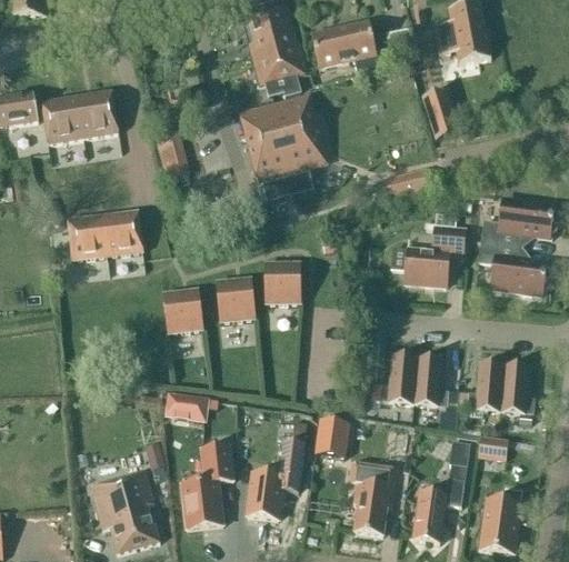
[(13,0),(12,12),(47,14),(48,0),(13,0)]
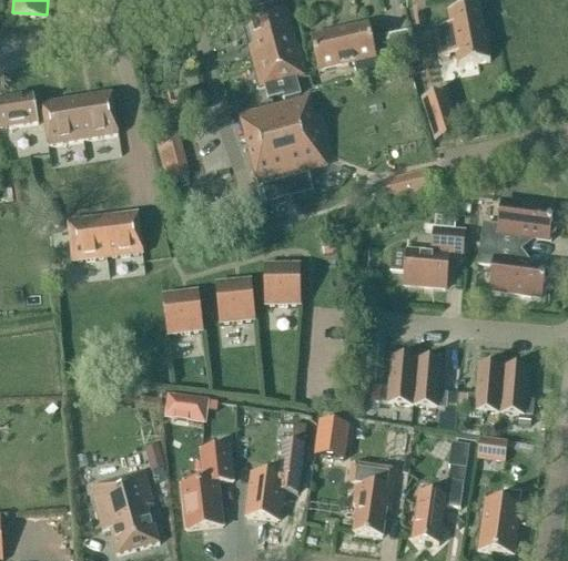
[(483,22),(479,2),(447,8),(449,20),(432,23),(437,54),(455,51),(457,63),(489,58),(486,37),(483,37),(480,23),(483,22)]
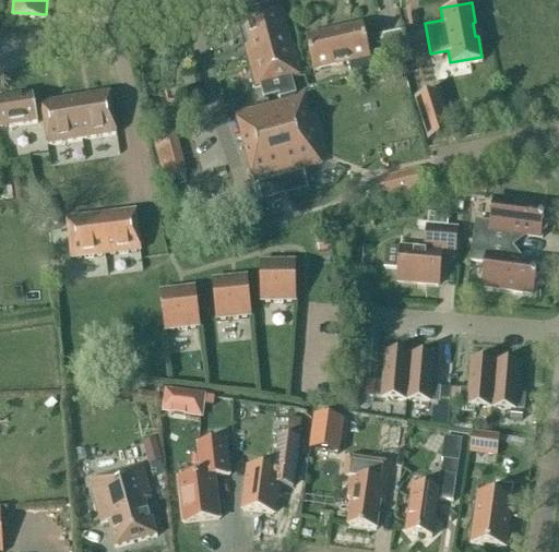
[(282,4),(244,14),(253,51),(247,54),(256,83),(260,82),(263,94),(278,90),(280,93),(295,90),(290,74),(301,71),(294,40),(292,42),(282,4)]
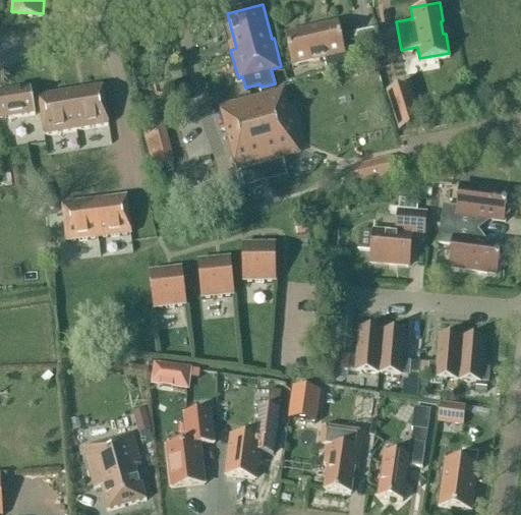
[(343,49),(337,19),(285,31),(292,63),(326,55),(328,66),(331,65),(348,61),(360,58),(357,46),(343,49)]
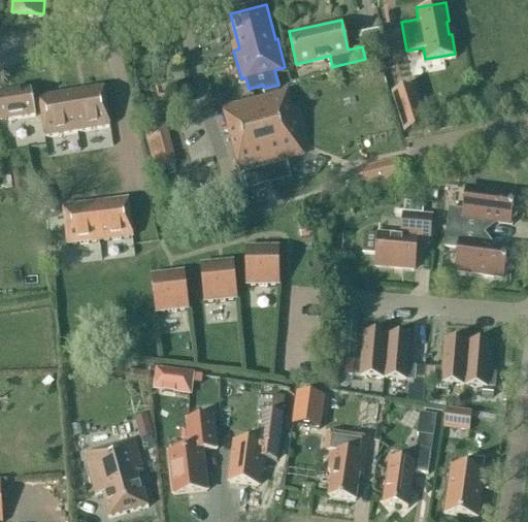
[(386,25),(364,26),(366,47),(387,46),(386,25)]
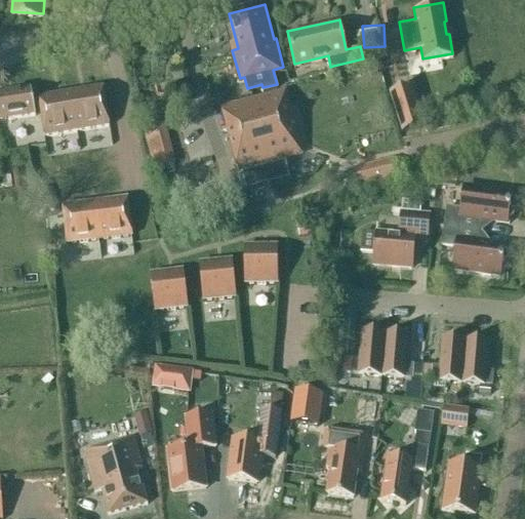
[(351,62),(333,66),(336,77),(353,73),(351,62)]
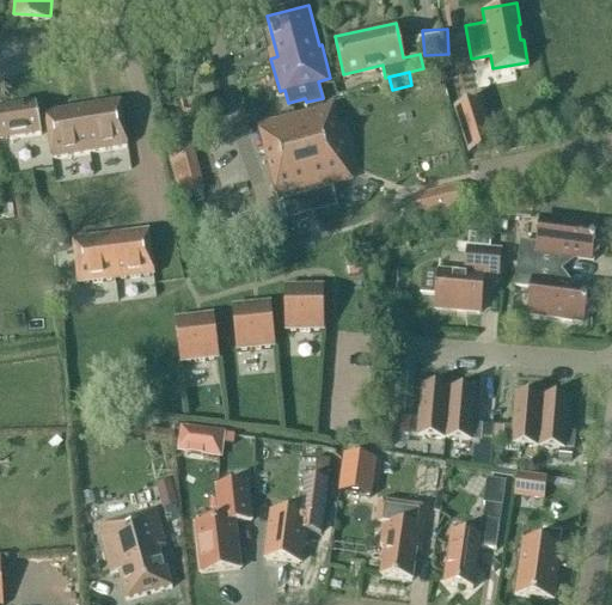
[(202,91),(200,92),(203,103),(214,101),(212,89),(202,91)]
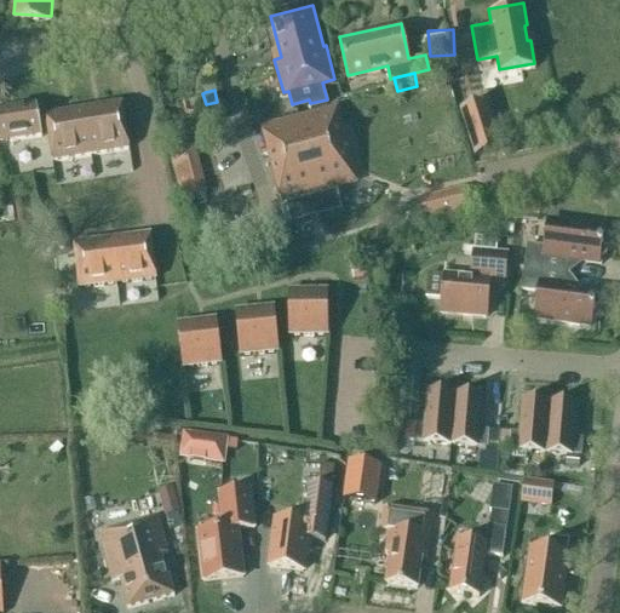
[(484,96),(459,104),(474,152),(500,144),(484,96)]
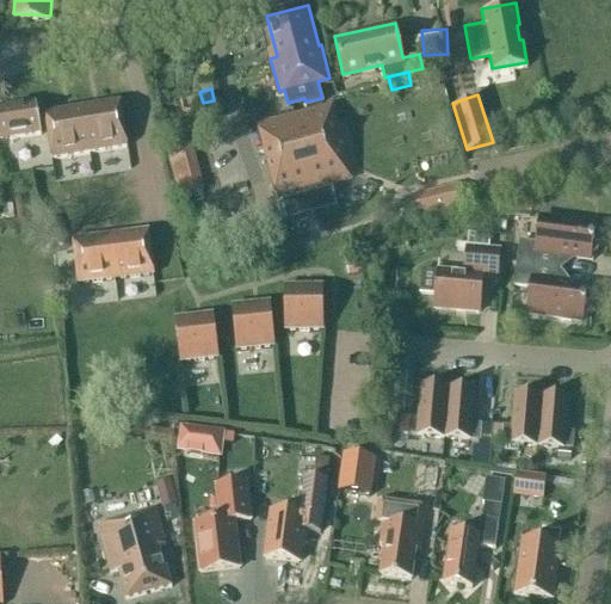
[(119,96),(43,108),(51,155),(127,142),(119,96)]
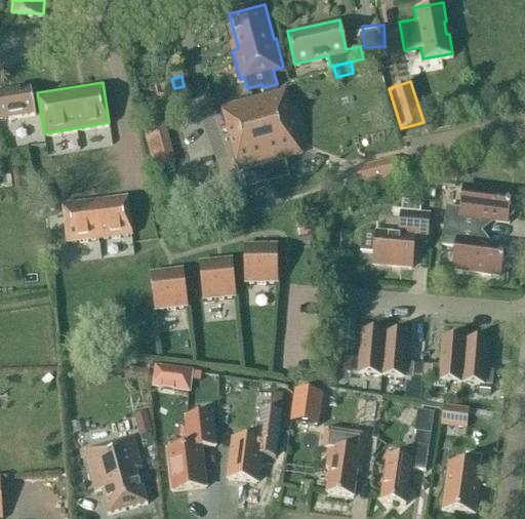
[(31,84),(0,88),(0,116),(36,111),(31,84)]
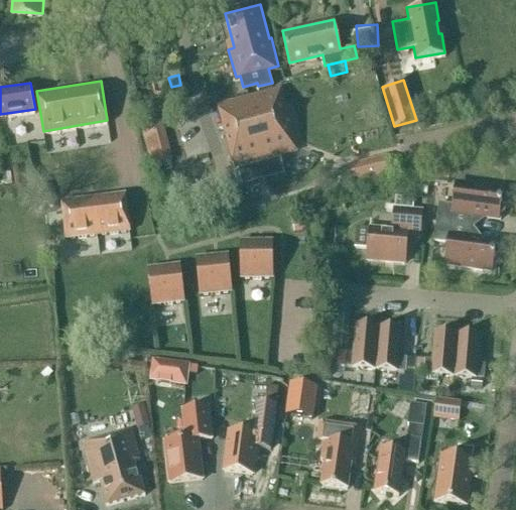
[(280,85),(218,102),(239,182),(241,182),(240,179),(284,167),(284,170),(285,170),(280,151),(297,146),(280,85)]
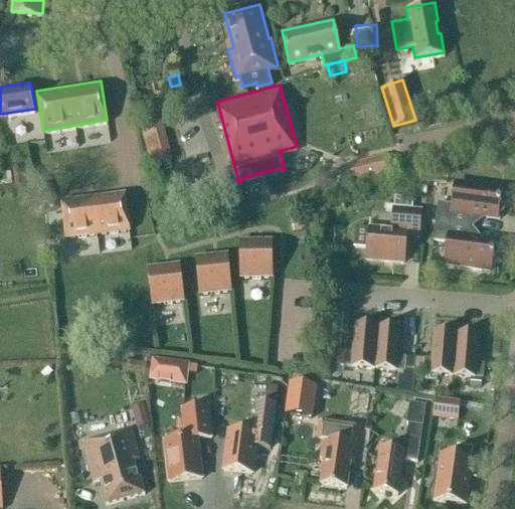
[(146,120),(140,121),(150,161),(172,155),(162,116),(155,117),(154,112),(145,114),(146,120)]
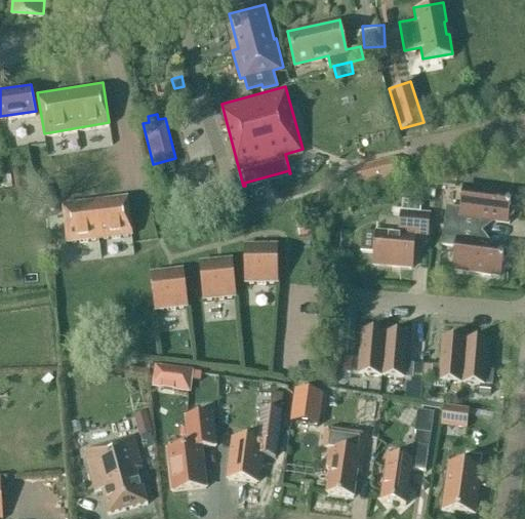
[(398,173),(394,157),(364,165),(368,181),(398,173)]
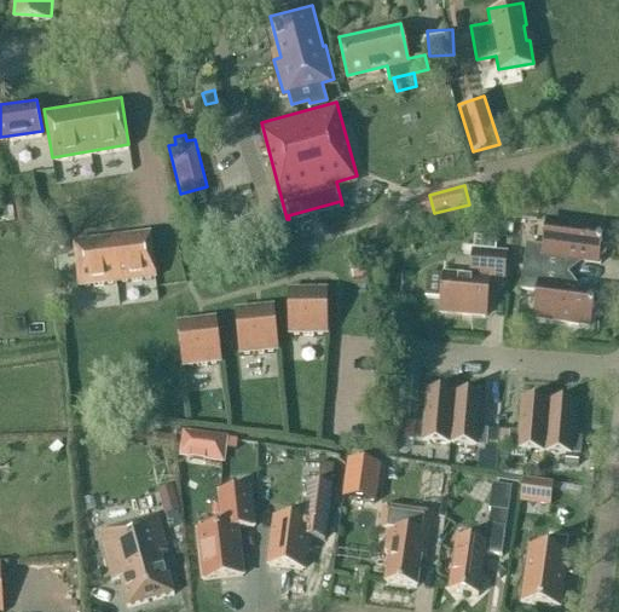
[(524,263),(568,269),(570,254),(601,259),(601,254),(599,250),(600,244),(603,242),(601,238),(602,224),(548,217),(544,242),(527,240),(524,263)]
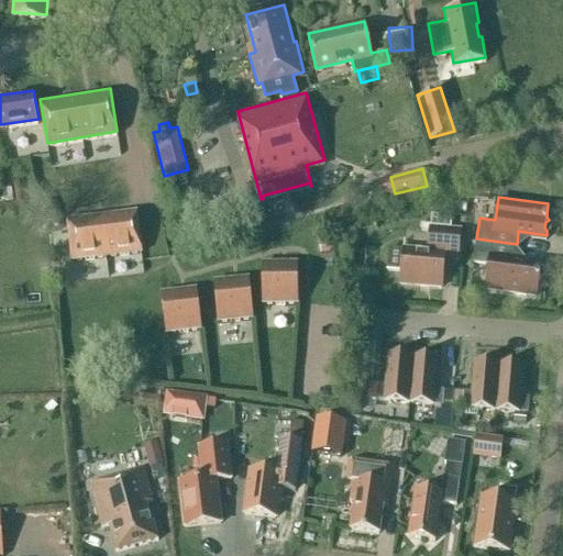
[(135,209),(66,217),(70,257),(140,249),(135,209)]
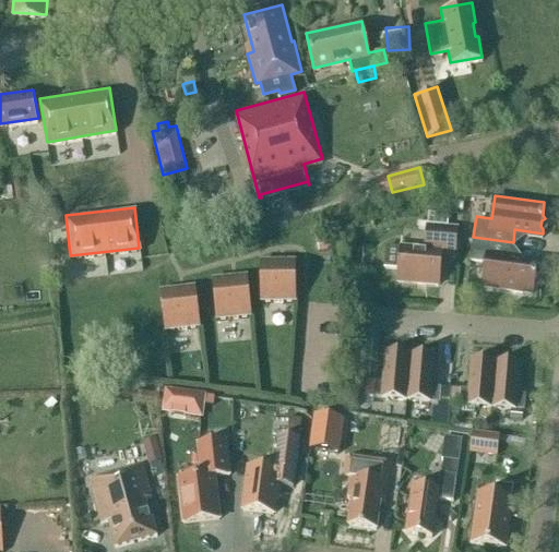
[(385,244),(383,264),(399,265),(397,276),(439,280),(441,252),(455,253),(458,224),(447,223),(448,211),(428,208),(428,213),(428,218),(417,217),(417,224),(427,225),(427,226),(425,247),(401,244),(400,247),(385,244)]
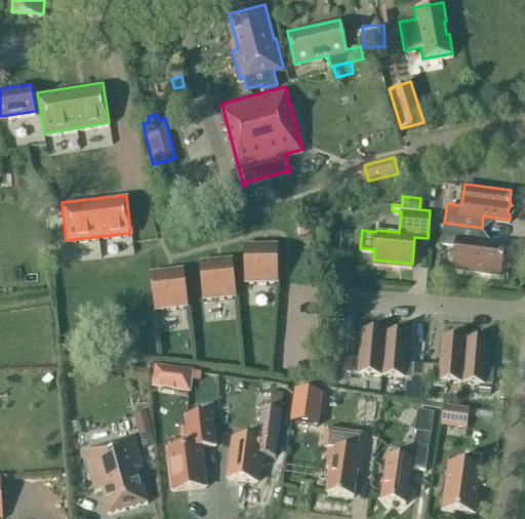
[(308,202),(295,204),(297,215),(309,214),(308,202)]
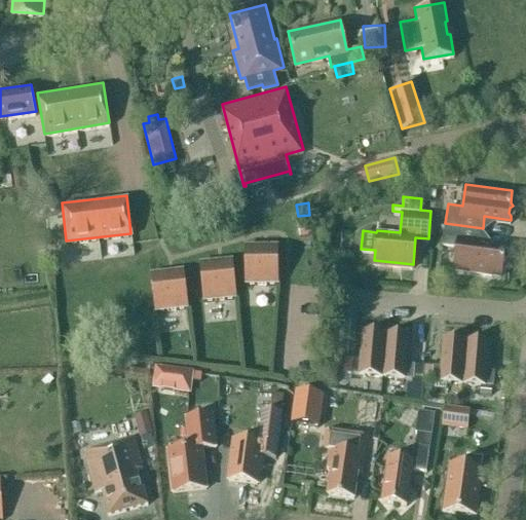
[(310,221),(300,222),(301,233),(311,232),(310,221)]
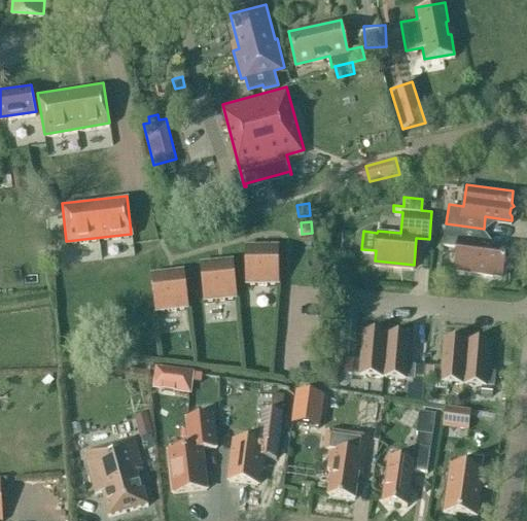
[(484,229),(446,223),(444,242),(458,244),(455,267),(501,273),(503,261),(506,258),(504,255),(504,250),(507,248),(508,244),(482,240),(484,229)]
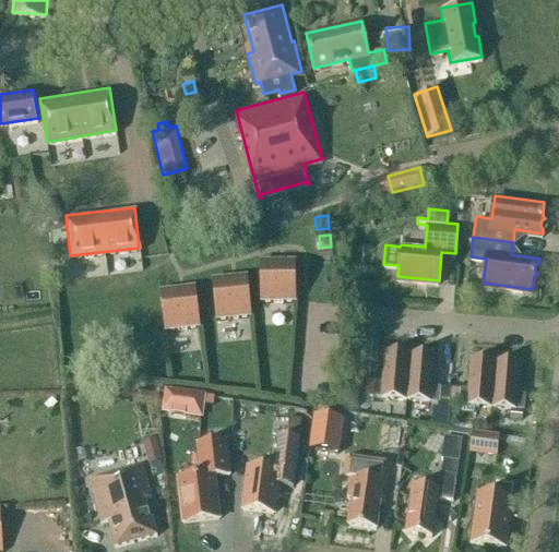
[(294,258),(259,258),(259,298),(294,298),(294,258)]
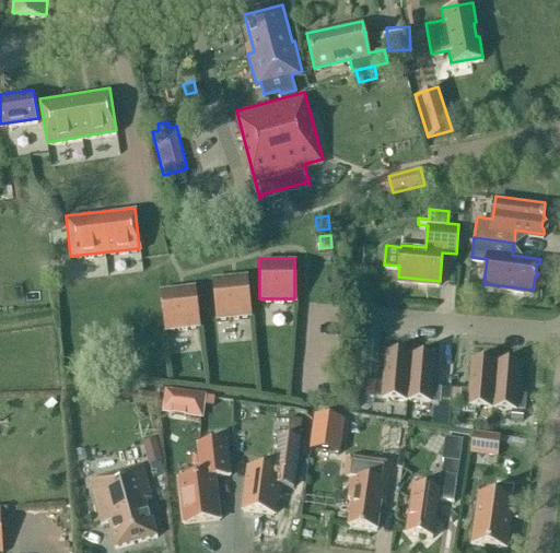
[(245,273),(211,277),(216,317),(249,314),(245,273)]
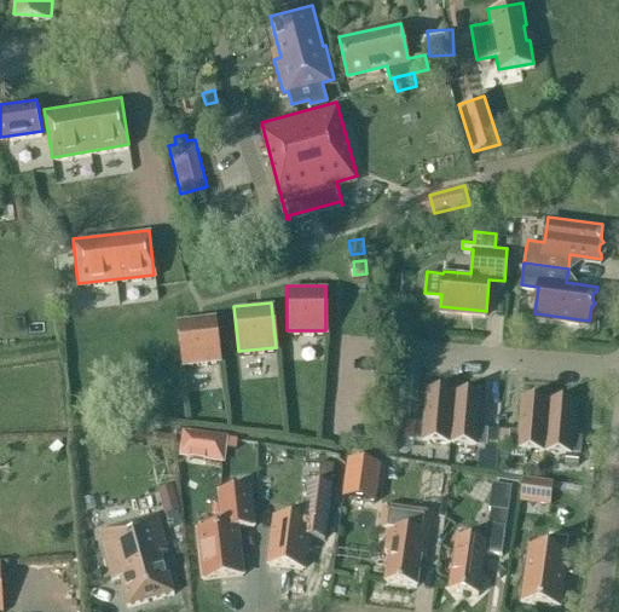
[(214,315),(175,319),(180,364),(219,359),(214,315)]
